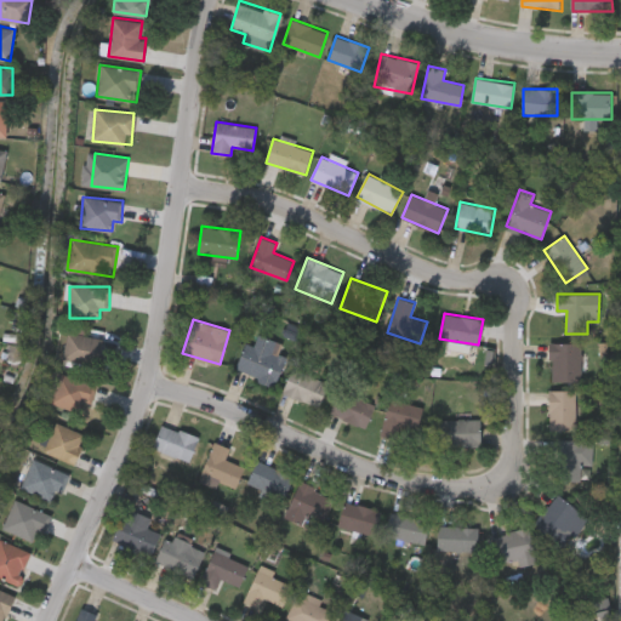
[(102,337),(98,365),(63,360),(67,332),(102,337)]
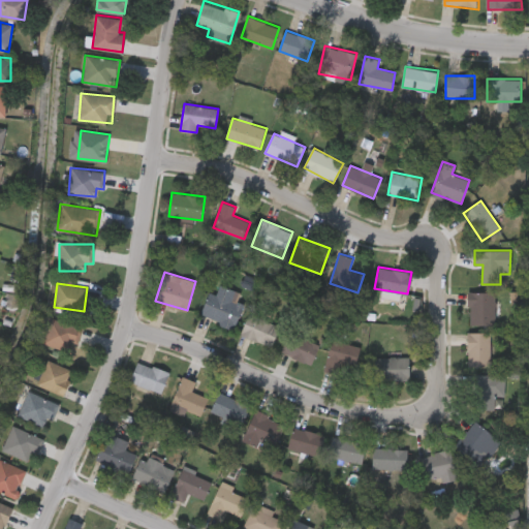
[(210,291),(217,294),(220,284),(237,290),(232,302),(243,305),(235,328),(200,316),(210,291)]
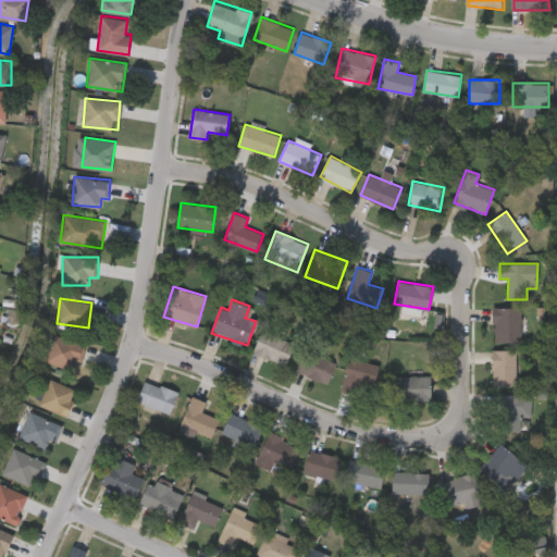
[(521,307),(521,342),(493,342),(493,307),(521,307)]
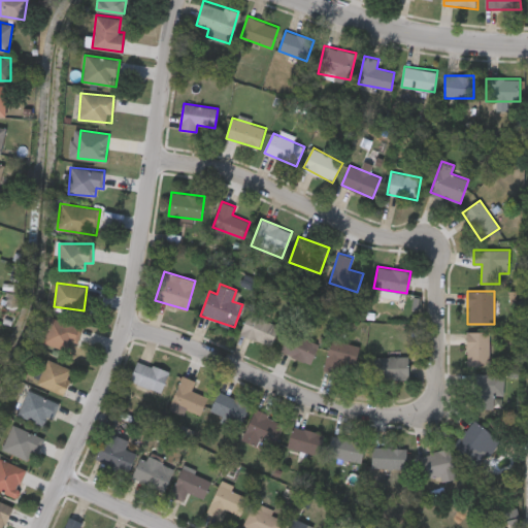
[(270,345),(240,332),(250,312),(279,326),(270,345)]
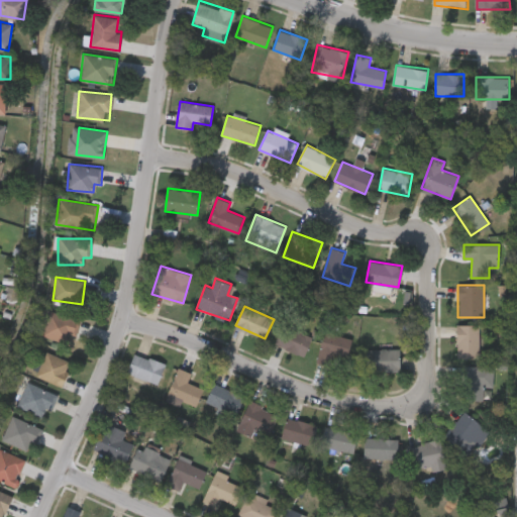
[(81,319),(77,335),(71,334),(69,343),(41,336),(48,310),(81,319)]
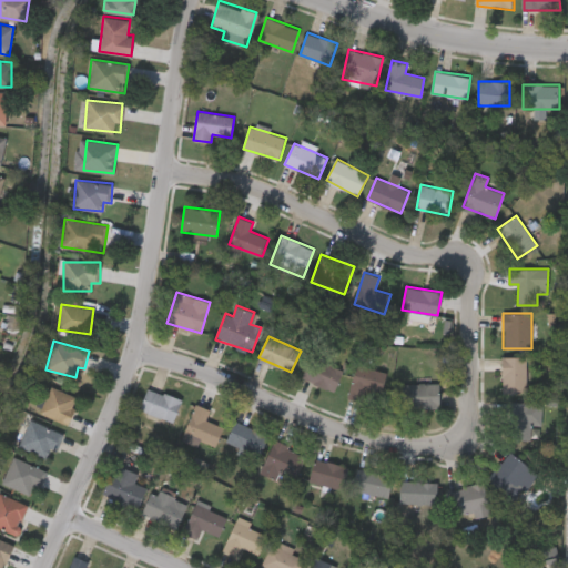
[(343,369),(334,392),(302,377),(311,356),(343,369)]
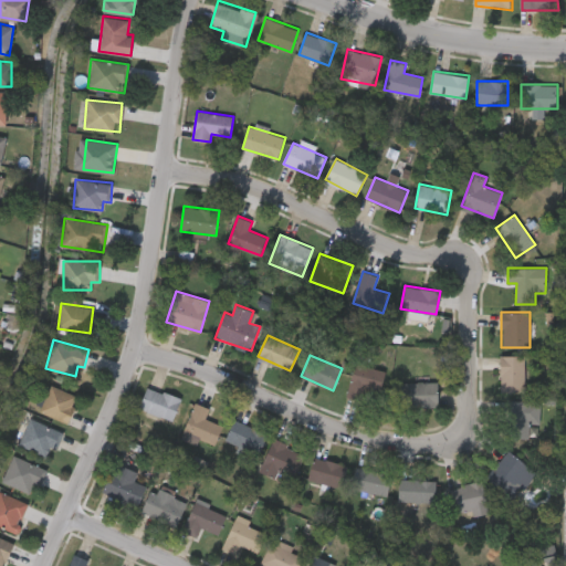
[(525,391),(501,391),(501,355),(525,355),(525,391)]
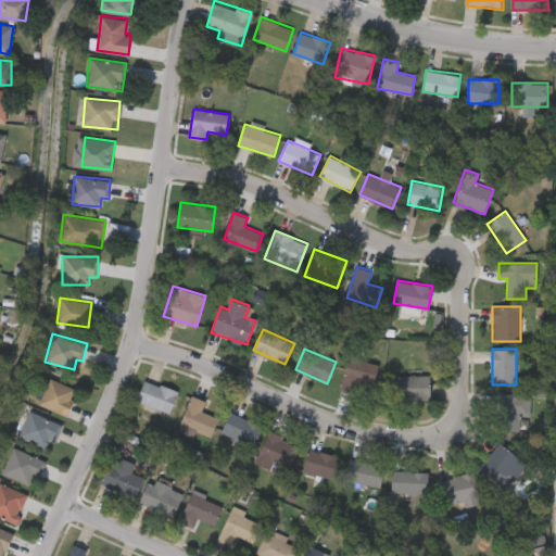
[(379,365),(374,386),(362,382),(358,394),(341,389),(350,356),(379,365)]
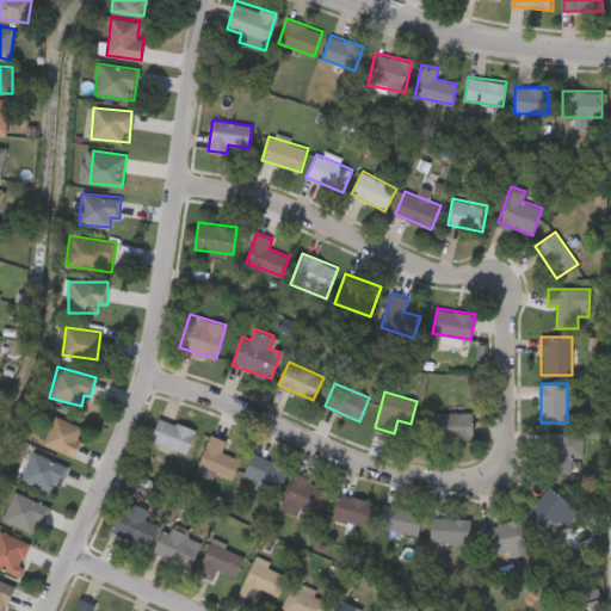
[(473,439),(432,439),(432,412),(473,412),(473,439)]
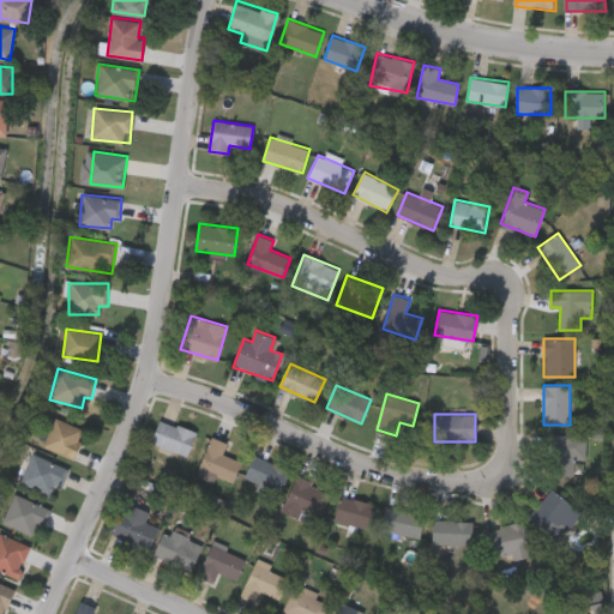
[(71,458),(42,445),(56,417),(85,431),(71,458)]
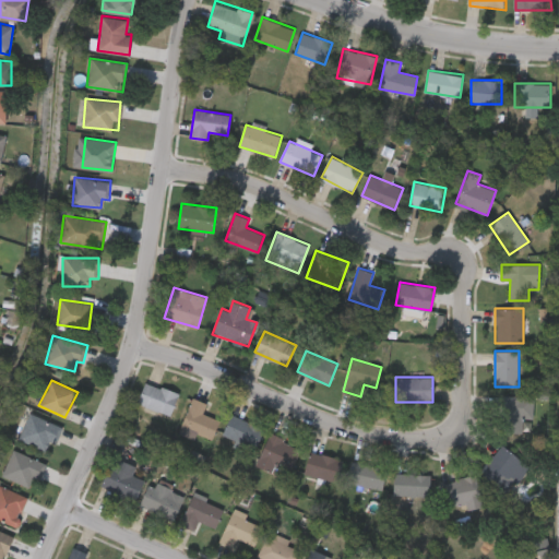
[(170,415),(138,403),(145,381),(179,393),(170,415)]
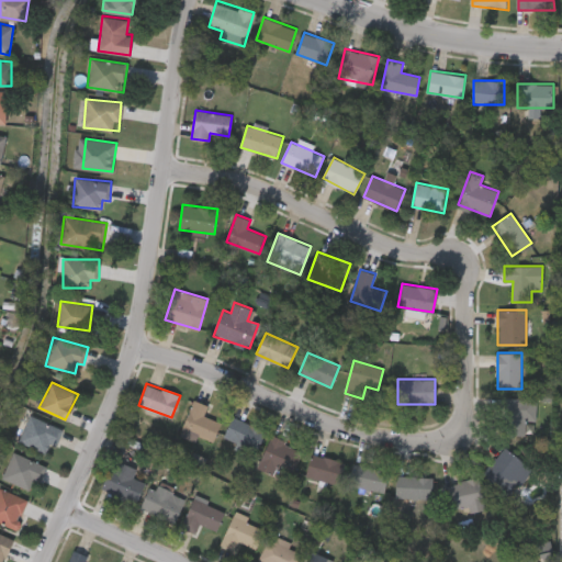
[(528,435),(502,435),(503,397),(529,398),(528,435)]
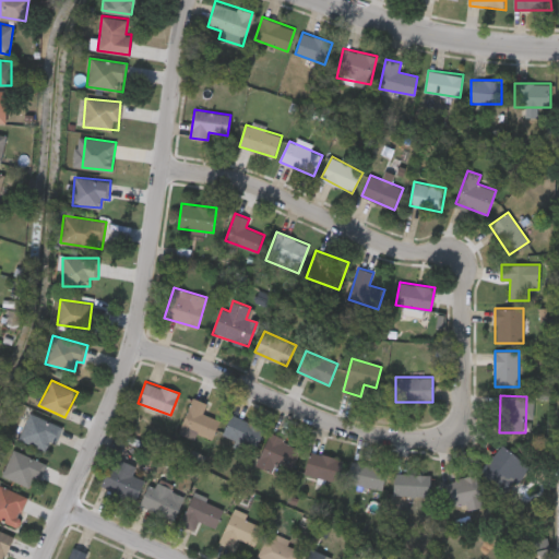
[(207,403),(203,413),(221,420),(212,440),(181,426),(193,397),(207,403)]
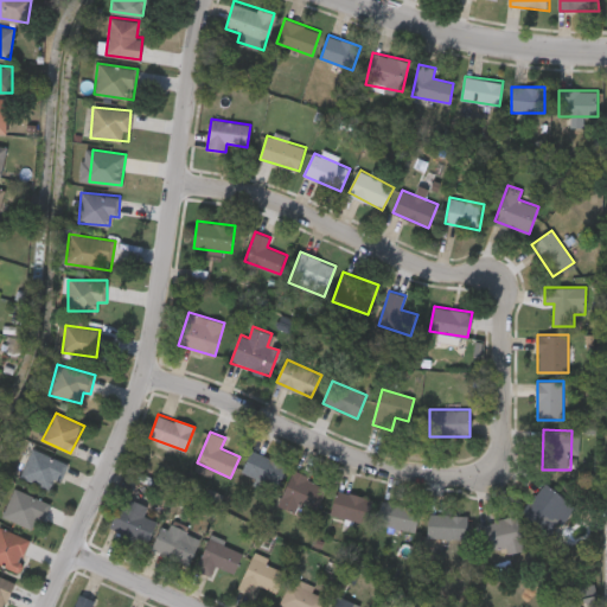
[(21,470),(40,448),(68,471),(48,493),(21,470)]
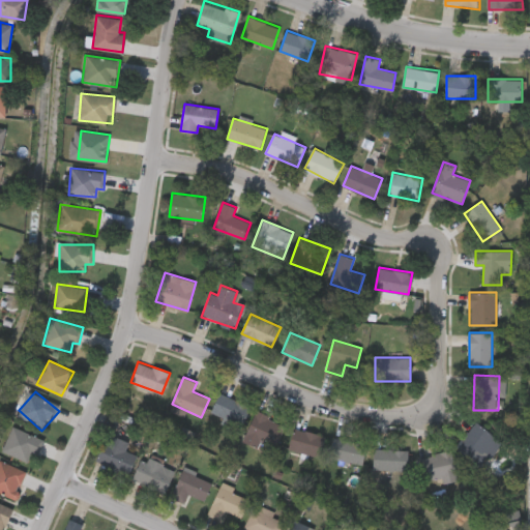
[(211,414),(217,393),(251,405),(243,424),(211,414)]
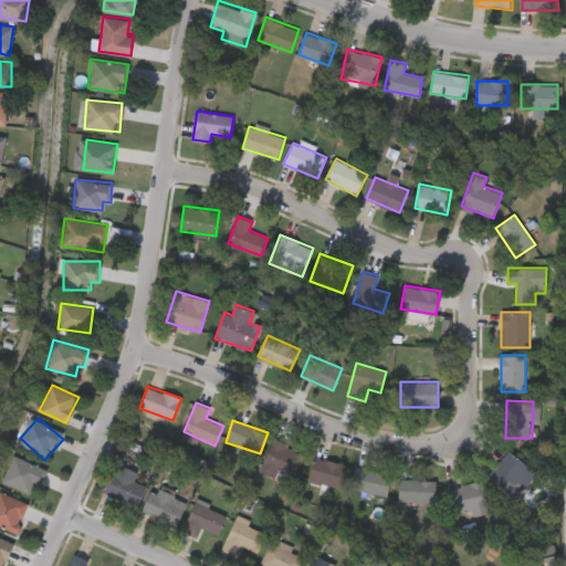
[(259,470),(274,438),(304,452),(290,484),(259,470)]
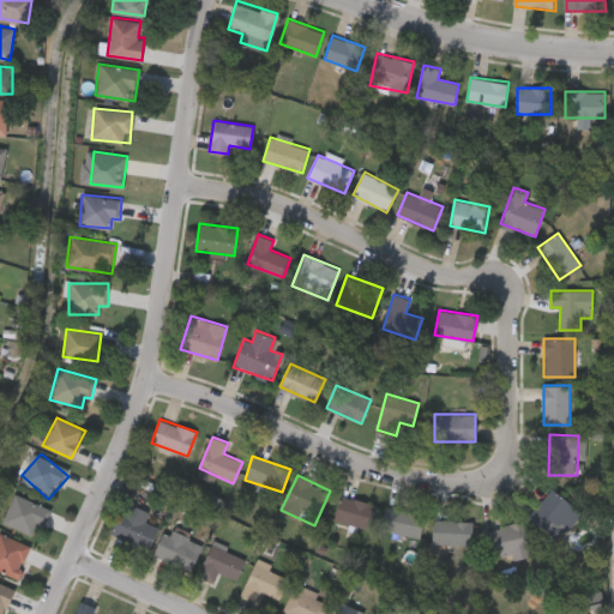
[(528,516),(553,488),(582,513),(555,542),(528,516)]
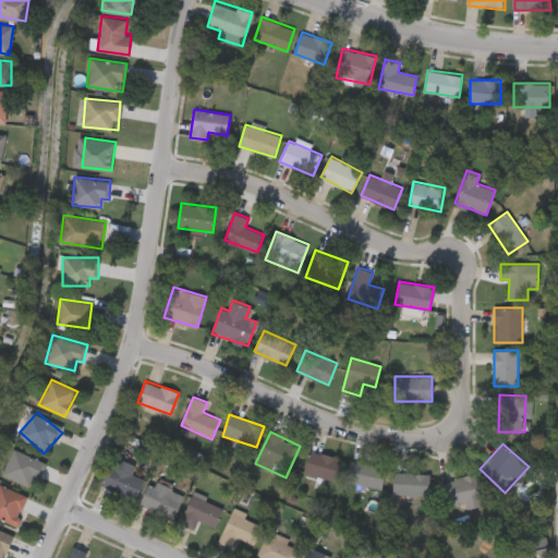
[(46,463),(34,489),(2,474),(14,448),(46,463)]
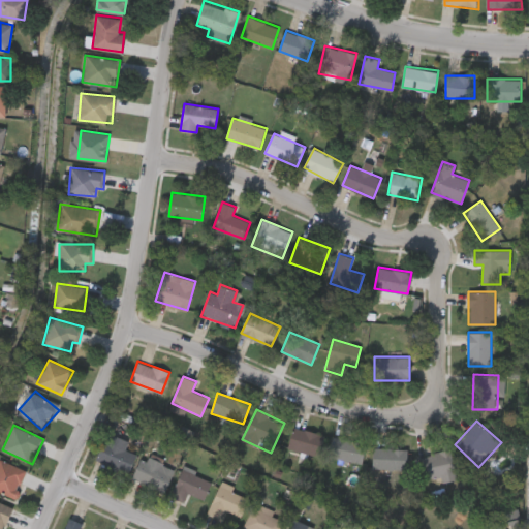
[(325,435),(319,456),(288,447),(293,427),(325,435)]
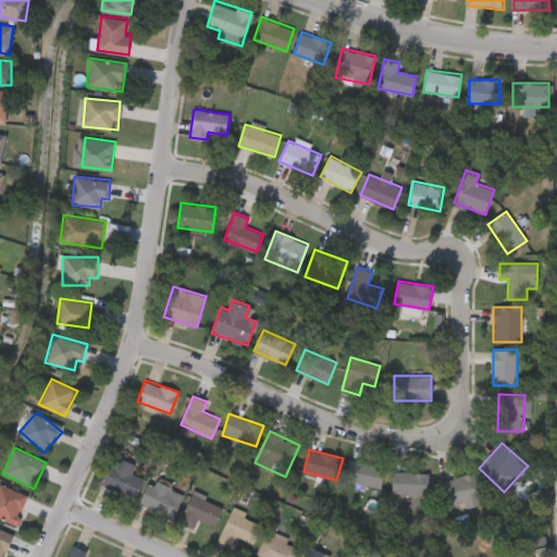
[(135,463),(132,473),(144,478),(135,499),(100,485),(113,455),(135,463)]
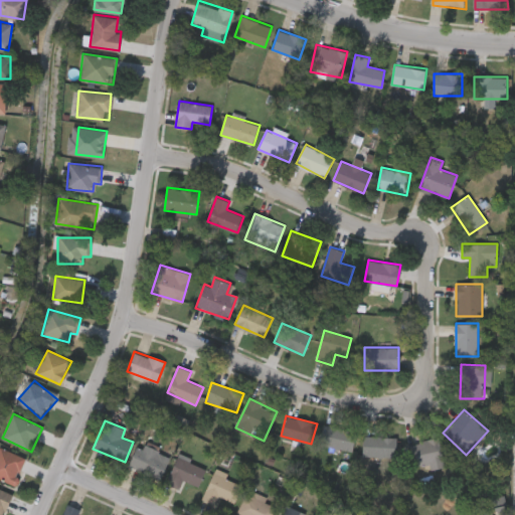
[(356,432),(352,451),(320,445),(324,424),(356,432)]
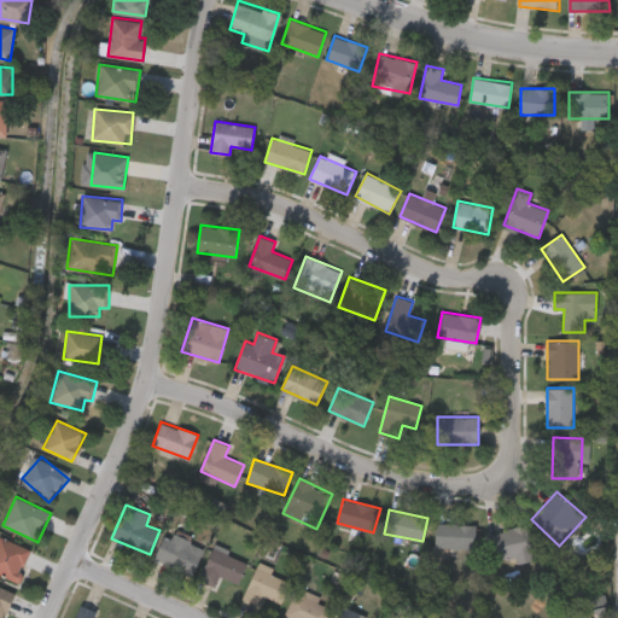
[(476,524),(476,548),(436,548),(436,523),(476,524)]
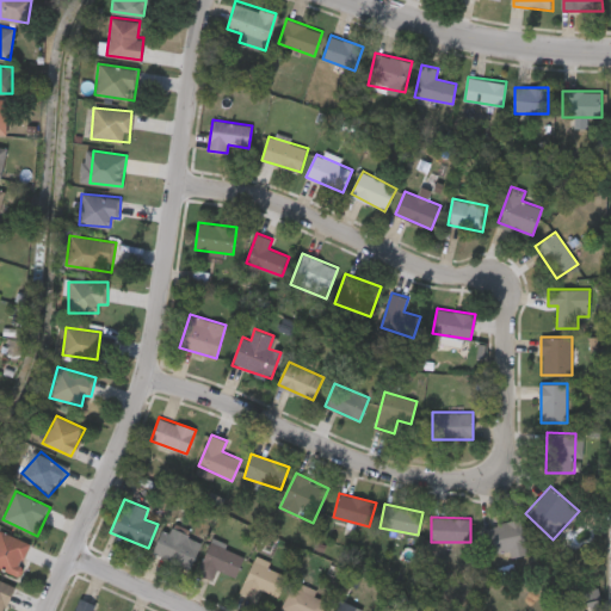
[(528,553),(511,556),(510,550),(489,554),(483,526),(520,519),(528,553)]
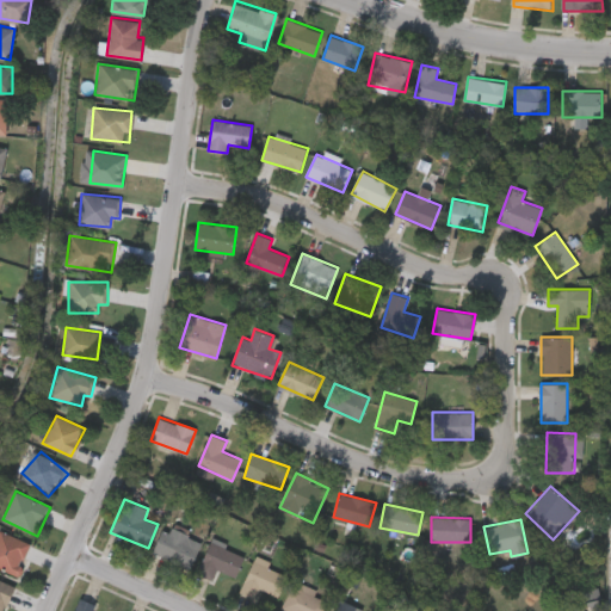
[(202,542),(190,568),(153,551),(165,525),(202,542)]
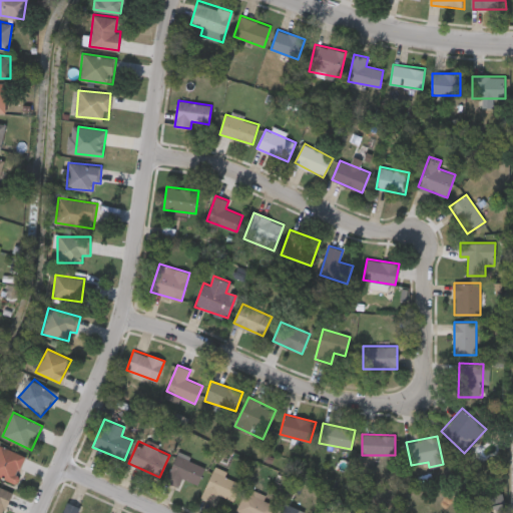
[(26,457),(14,483),(0,476),(0,447),(1,445),(26,457)]
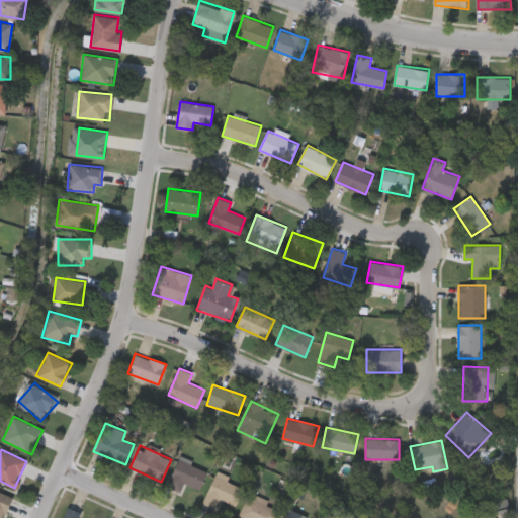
[(200,489),(184,482),(180,490),(168,485),(179,457),(208,469),(200,489)]
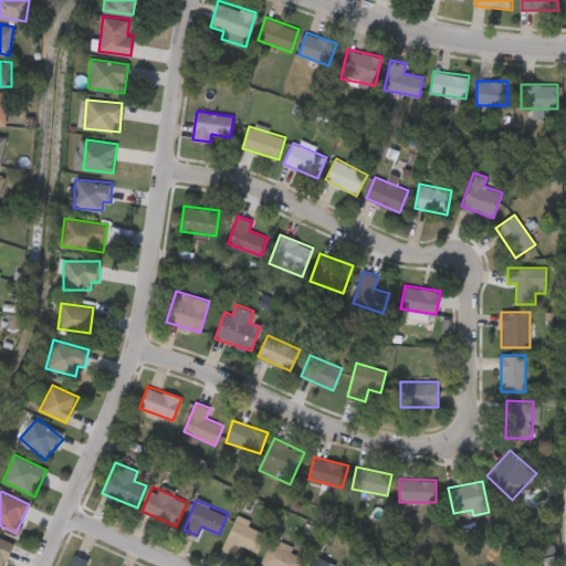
[(259,553),(240,545),(237,554),(223,547),(236,516),(268,530),(259,553)]
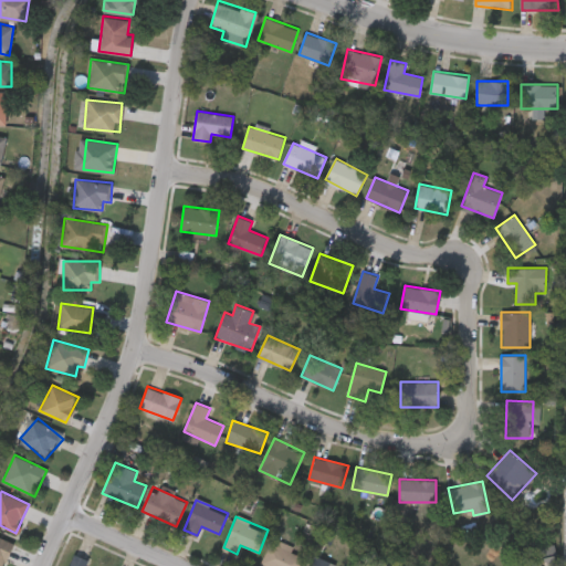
[(0,565),(0,536),(13,543),(2,565),(0,565)]
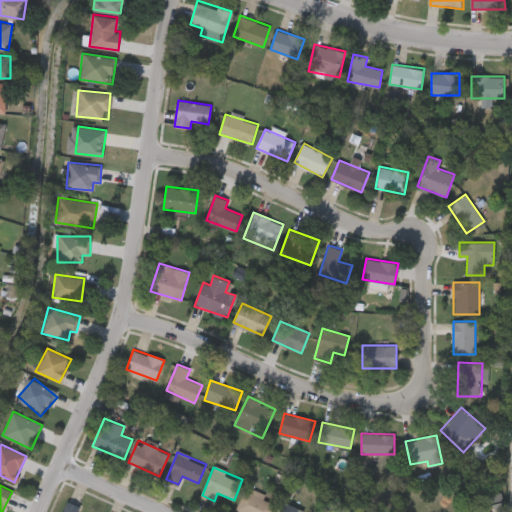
[(277,502),(272,511),(240,511),(236,510),(245,488),(277,502)]
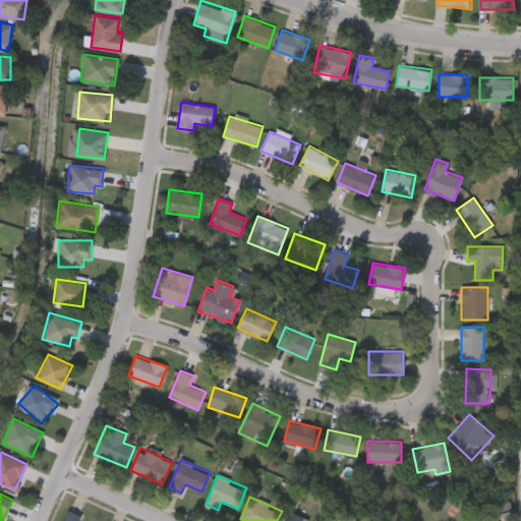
[(63,520),(69,510),(81,516),(78,520),(63,520)]
